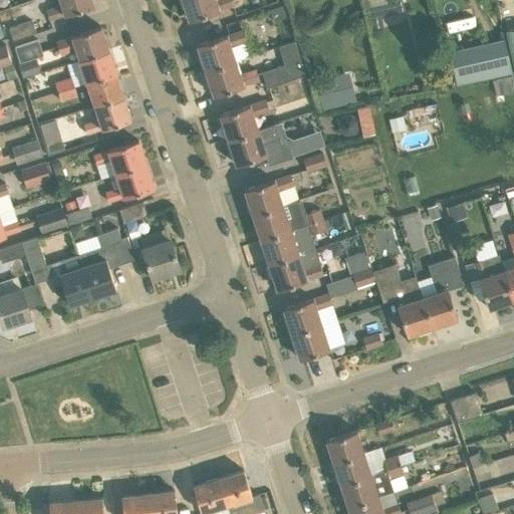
[(95,5),(93,0),(60,0),(62,3),(46,9),(50,19),(95,5)]
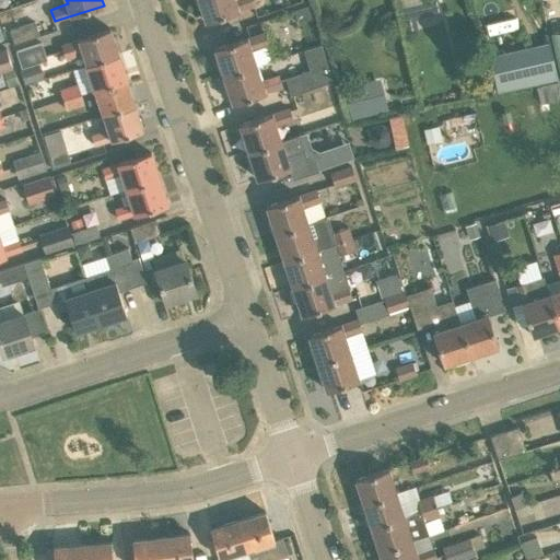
[(254,0),(199,0),(207,22),(232,13),(257,6),(254,0)]
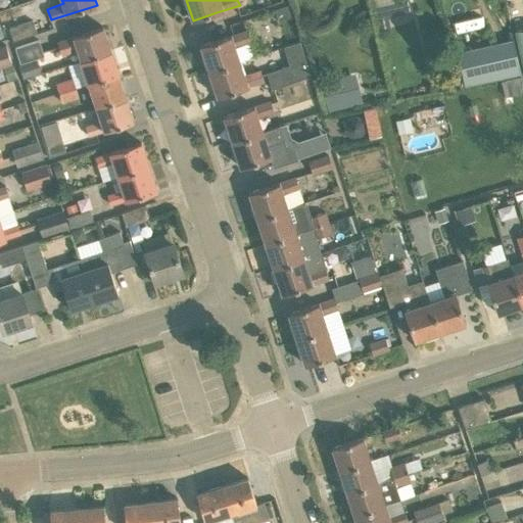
[(409,0),(402,0),(400,1),(403,14),(413,11),(409,0)]
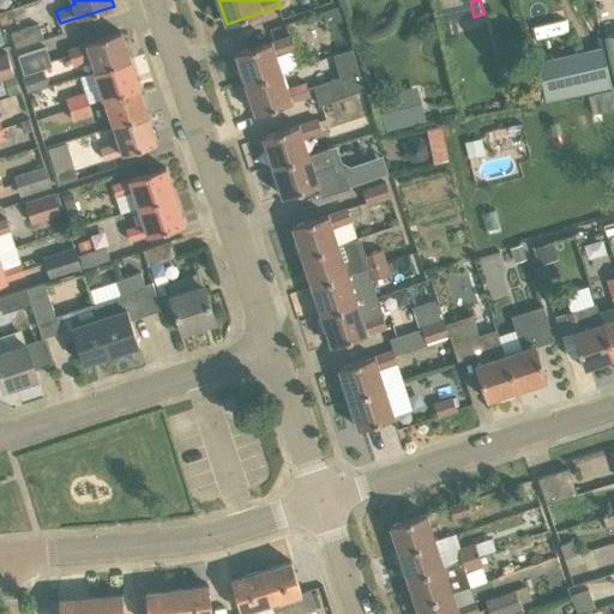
[(43,40),(40,24),(11,32),(16,48),(43,40)]
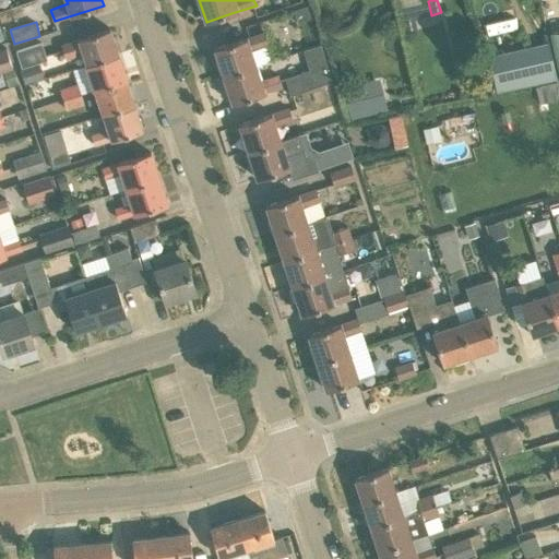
[(87,63),(119,52),(110,28),(62,44),(67,58),(84,52),(87,63)]
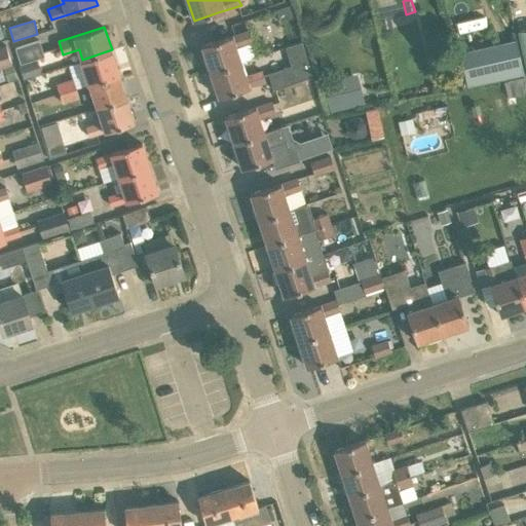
[(236,46),(253,41),(249,30),(226,38),(202,45),(211,71),(241,61),(236,46)]
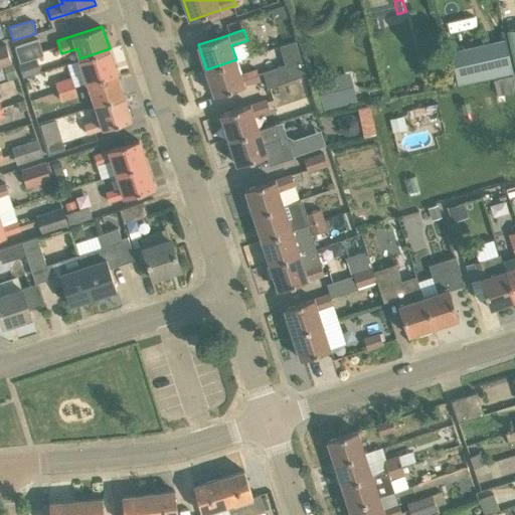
[(36,58),(44,55),(39,39),(15,47),(21,63),(36,58)]
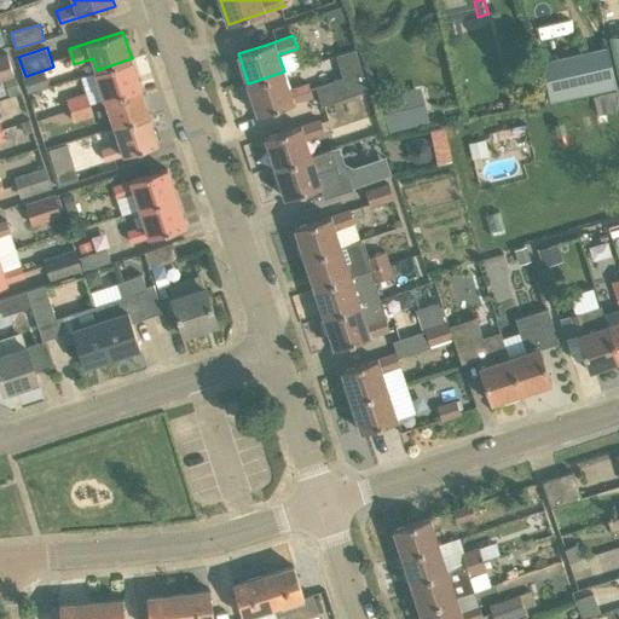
[(7,53),(0,55),(0,81),(16,76),(7,53)]
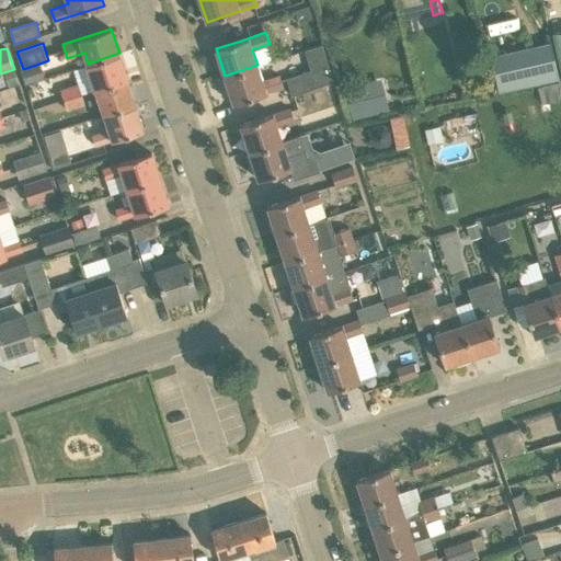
[(119,53),(88,64),(95,89),(128,79),(119,53)]
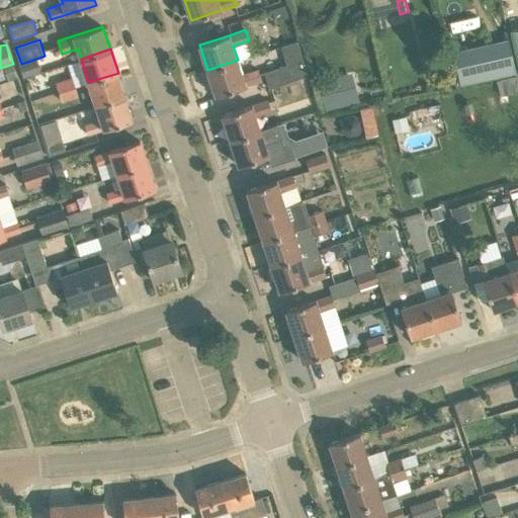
[(511,56),(493,59),(495,66),(466,71),(469,84),(498,79),(516,76),(511,56)]
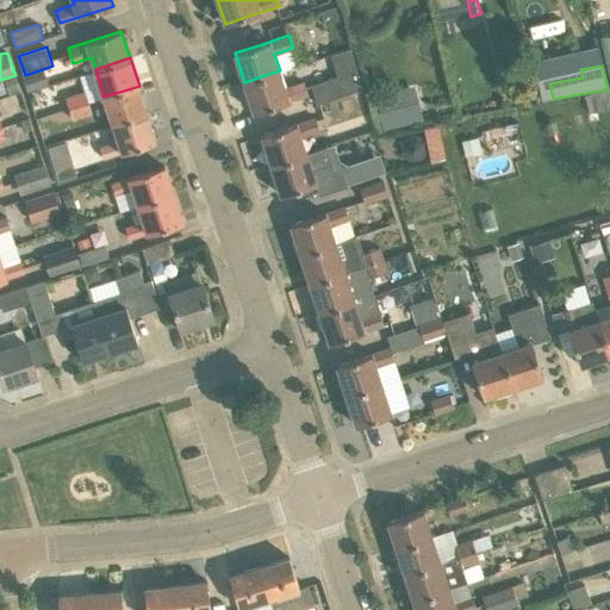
[(43,69),(25,75),(23,75),(27,91),(48,83),(43,69)]
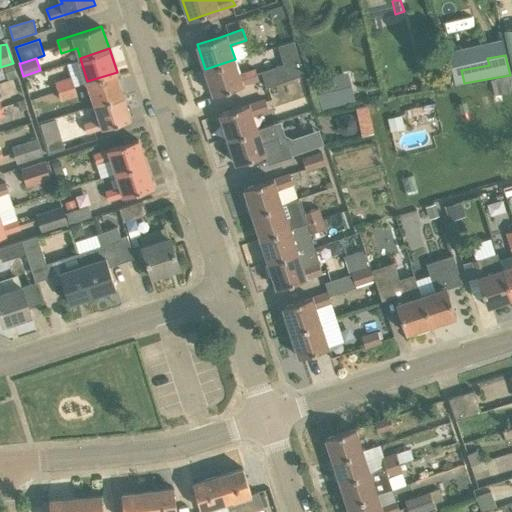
[(235,59),(205,69),(213,94),(258,80),(255,69),(249,71),(240,74),(235,60),(235,59)]
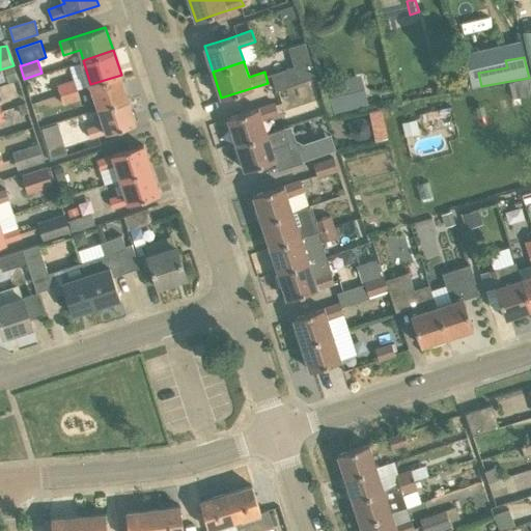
[(312,64),(275,77),(279,90),(316,78),(312,64)]
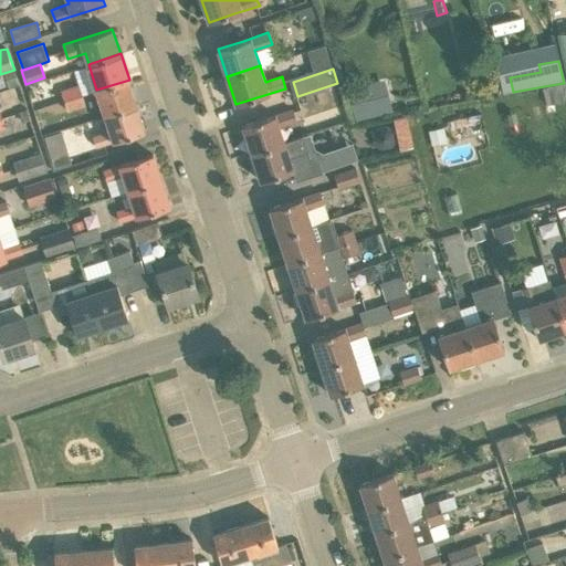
[(14,71),(4,74),(9,88),(19,85),(14,71)]
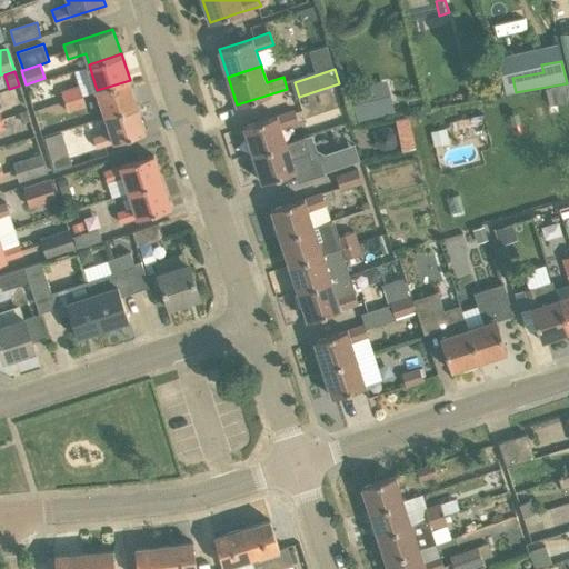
[(130,80),(97,90),(106,116),(138,106),(130,80)]
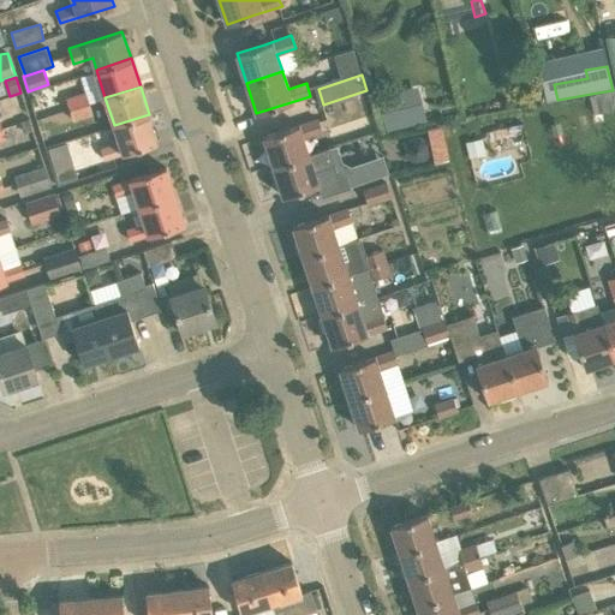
[(538,88),(526,91),(529,102),(541,100),(538,88)]
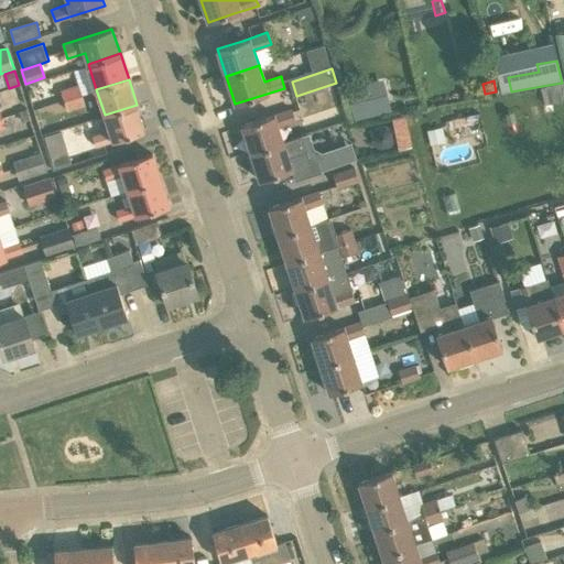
[(563,101),(563,82),(562,83),(542,86),(545,105),(563,101)]
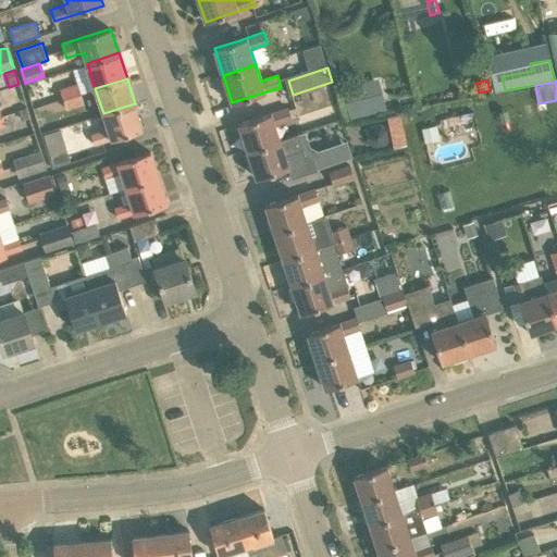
[(63,98),(81,93),(77,83),(60,88),(63,98)]
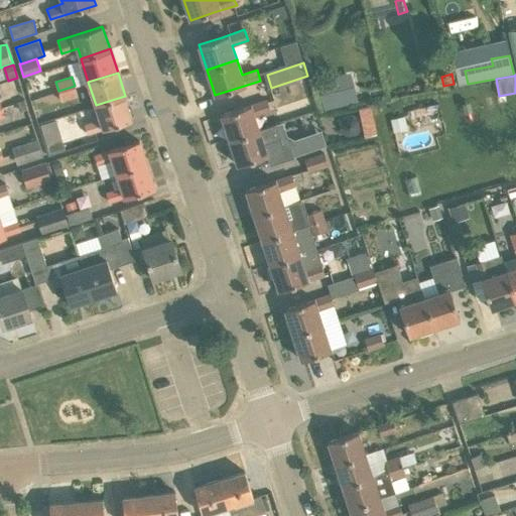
[(75,86),(58,91),(60,102),(78,97),(75,86)]
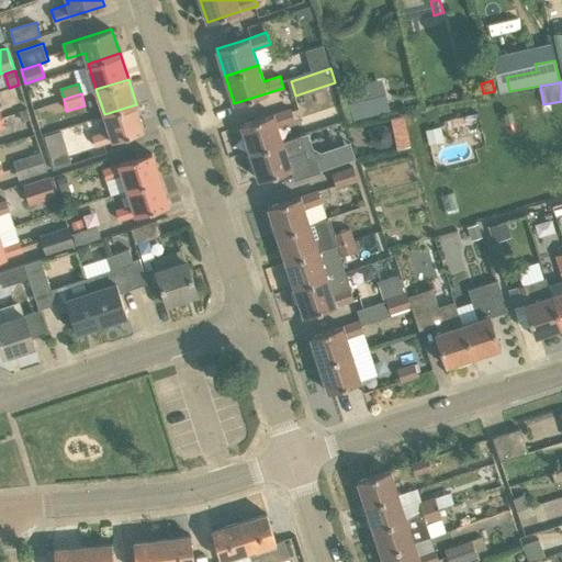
[(386,94),(349,104),(353,120),(390,110),(386,94)]
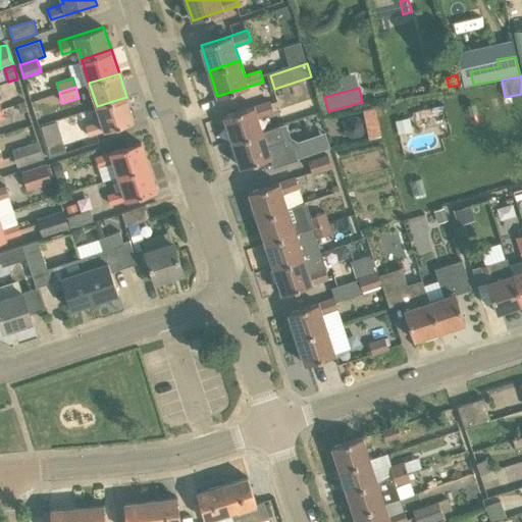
[(126,97),(97,106),(101,120),(86,125),(89,135),(135,120),(126,97)]
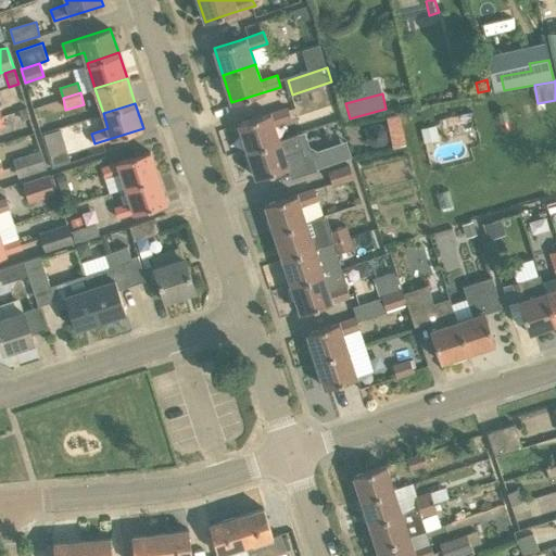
[(248,150),(279,140),(275,125),(291,119),(287,106),(263,115),(238,123),(248,150)]
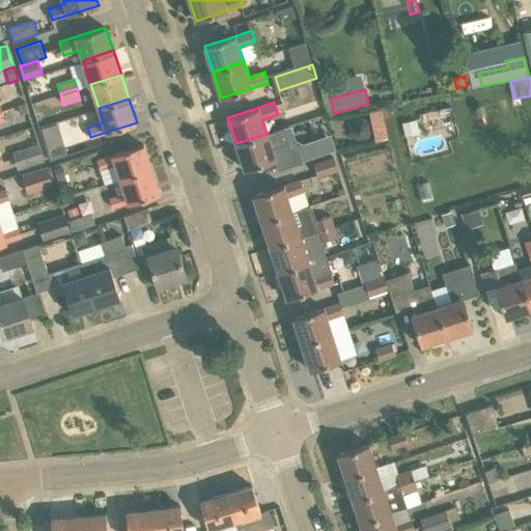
[(28,113),(25,103),(18,105),(21,115),(28,113)]
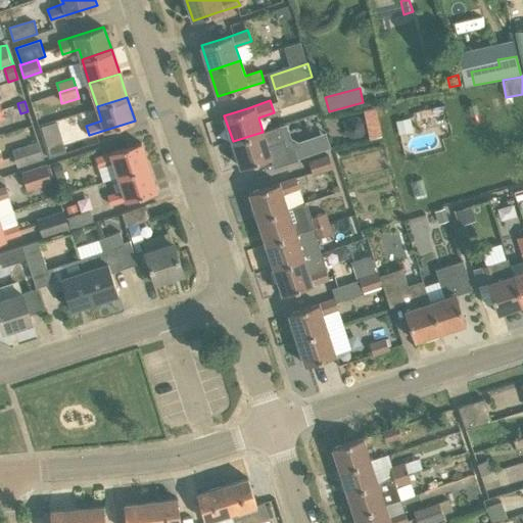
[(411,119),(398,120),(399,134),(412,133),(411,119)]
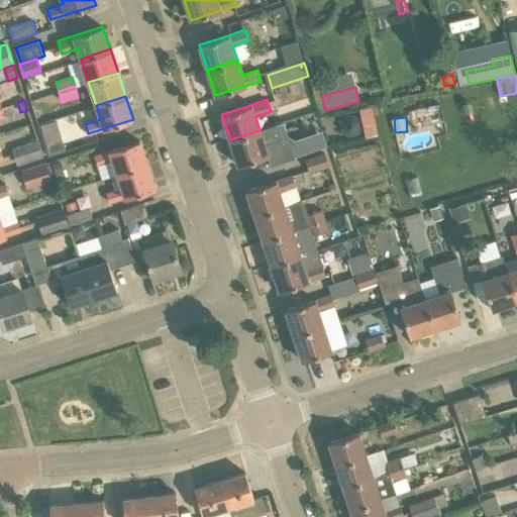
[(375,120),(363,123),(366,137),(378,135),(375,120)]
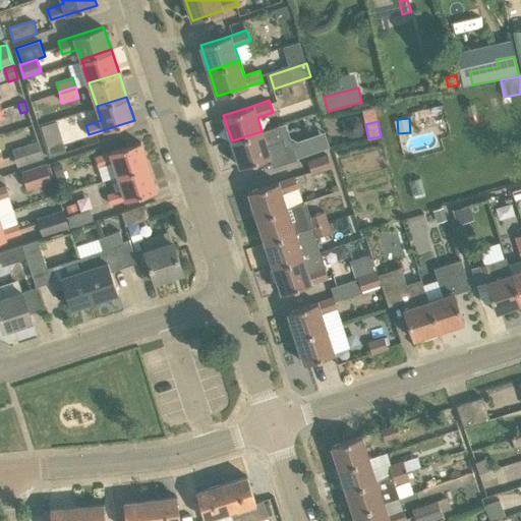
[(294,151),(287,148),(285,149),(278,126),(262,131),(232,140),(240,166),(270,157),(273,167),(296,159),(294,151)]
